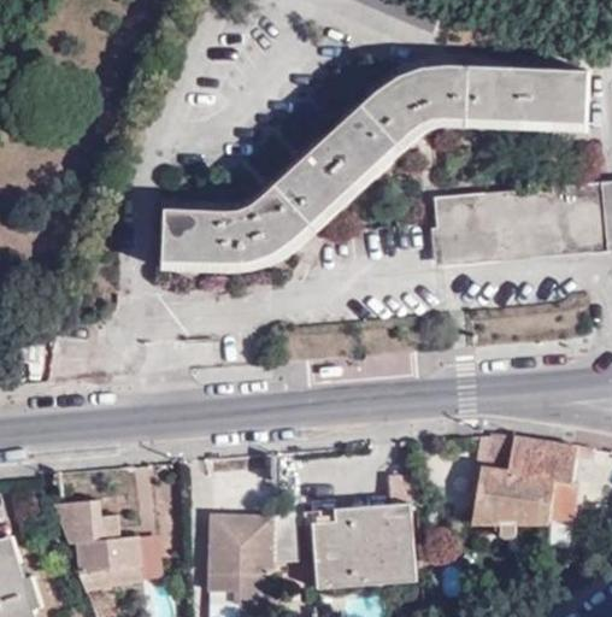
[(582,122),(583,69),(443,65),(412,70),(400,75),(384,84),(270,189),(254,199),(227,207),(216,207),(162,206),(162,259),(223,260),(242,259),(262,254),(283,245),(293,240),(417,125),(425,119),(436,117),(582,122)]
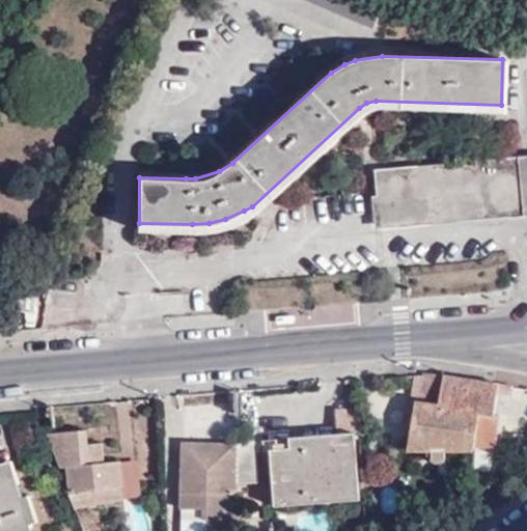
[(377,221),(504,211),(520,193),(517,158),(517,154),(502,155),(502,158),(373,169),(377,221)]
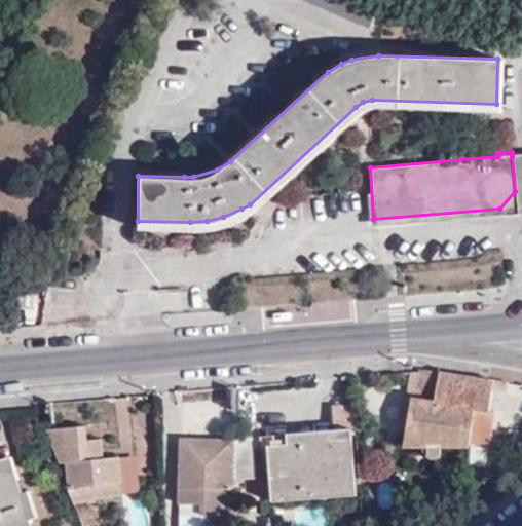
[(519,207),(521,205),(521,154),(512,156),(515,191),(499,209),(519,207)]
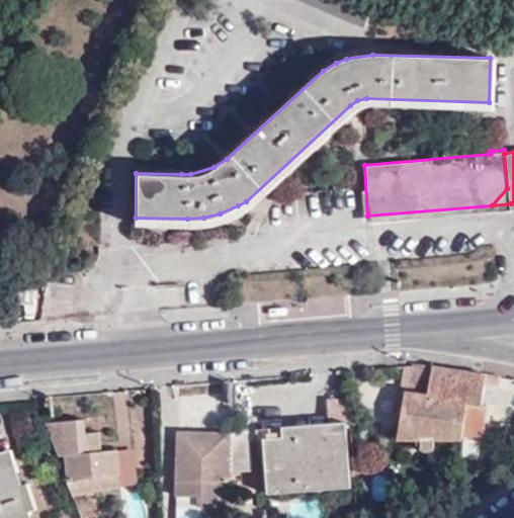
[(410,362),(410,363),(405,395),(423,397),(429,365),(410,362)]
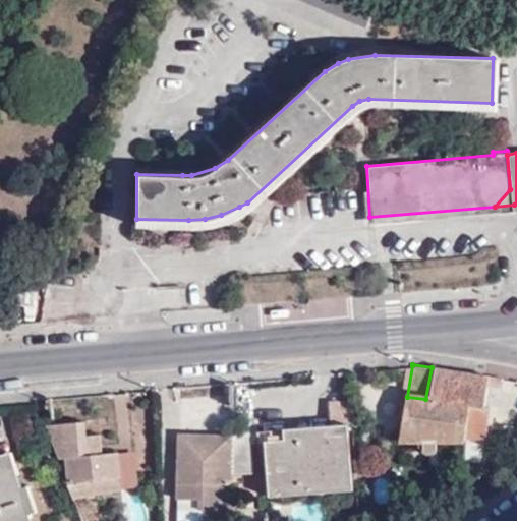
[(412,365),(404,366),(400,395),(404,396),(407,397),(412,365)]
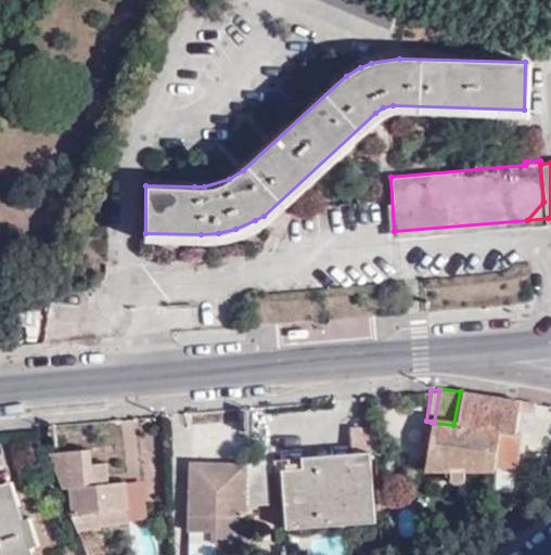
[(519,400),(460,391),(453,425),(497,430),(494,456),(515,460),(521,433),(514,433),(519,400)]
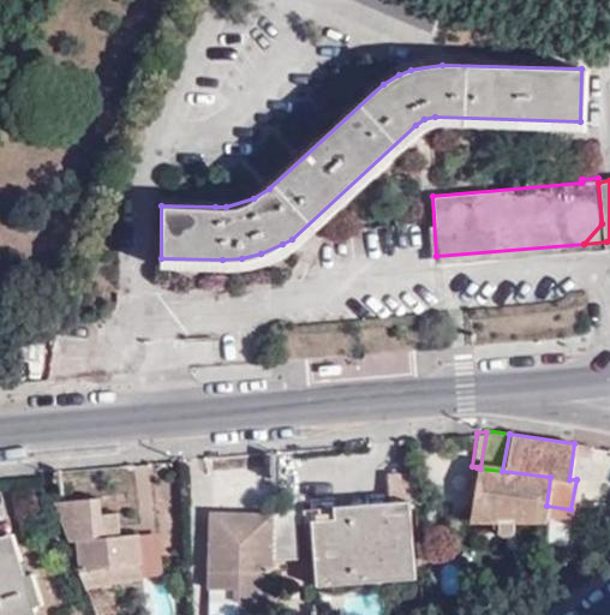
[(480,469),(477,467),(467,524),(544,524),(546,506),(550,477),(502,471),(480,469)]
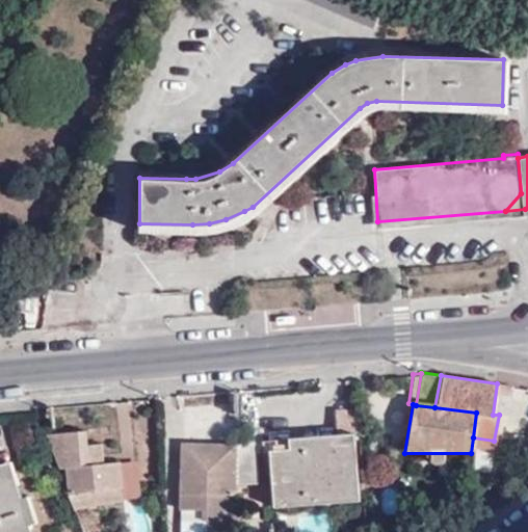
[(239,439),(240,484),(253,483),(253,452),(258,452),(261,482),(268,482),(271,507),(357,501),(351,433),(349,408),(330,409),(332,435),(263,442),(258,439),(247,435),(239,439)]
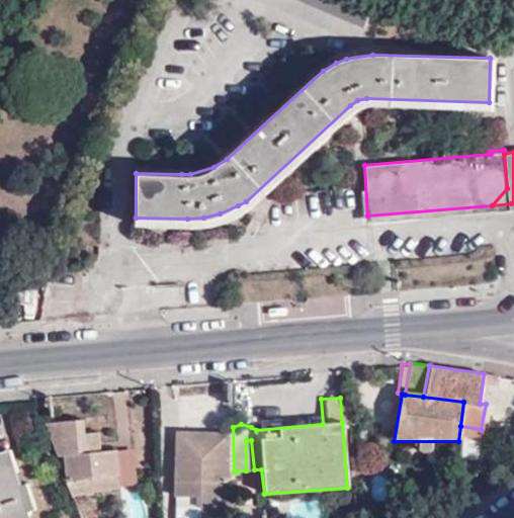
[(67,481),(65,482),(70,495),(116,487),(112,451),(96,452),(82,453),(80,432),(78,419),(43,422),(56,456),(63,455),(67,481)]
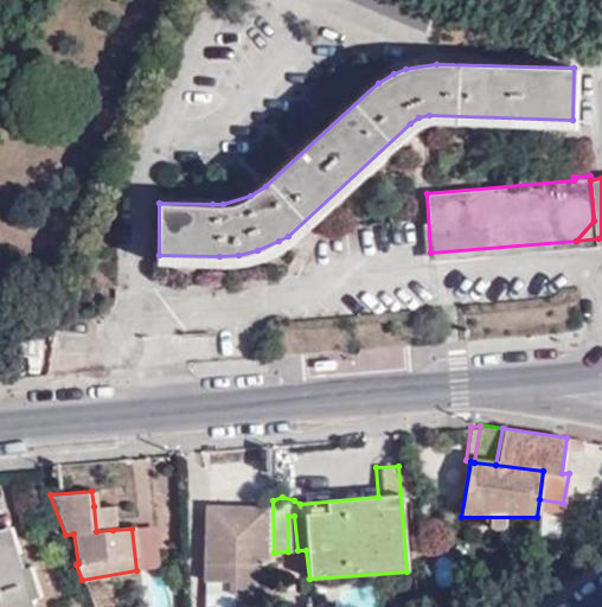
[(263,553),(274,553),(273,500),(270,500),(263,506),(206,509),(203,606),(260,606),(261,595),(268,596),(268,576),(263,576),(263,561),(263,553)]
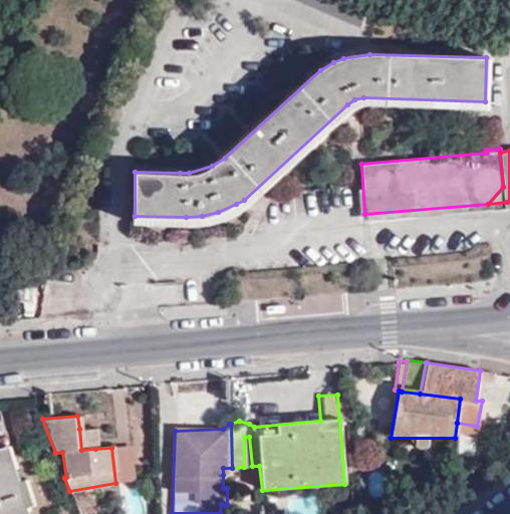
[(93,429),(79,429),(81,450),(95,449),(93,429)]
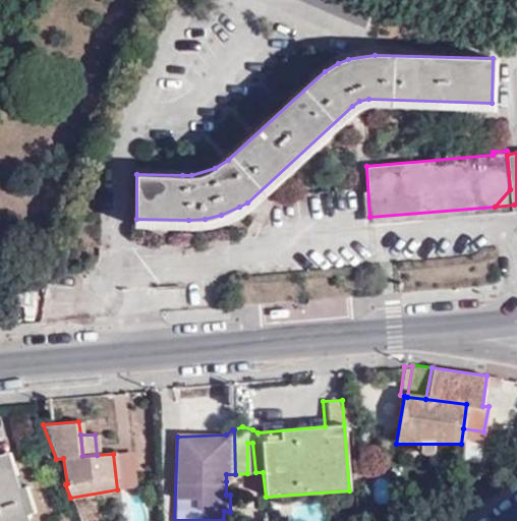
[(9,454),(0,457),(0,520),(30,520),(27,513),(34,511),(25,485),(19,486),(9,454)]
